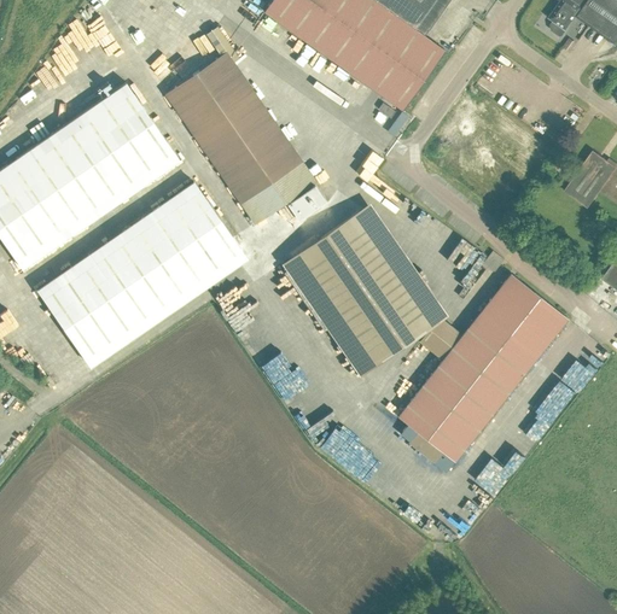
[(274,0),(265,13),(403,112),(446,53),(425,37),(452,0),(274,0)]
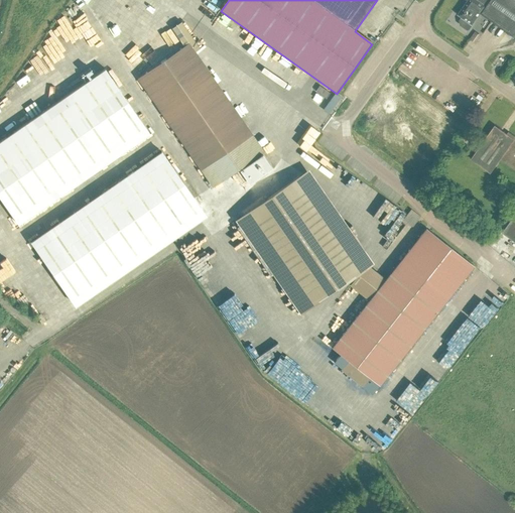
[(485,10),(471,0),(459,18),(463,20),(460,24),(461,28),(468,33),(469,32),(481,16),(485,10)]
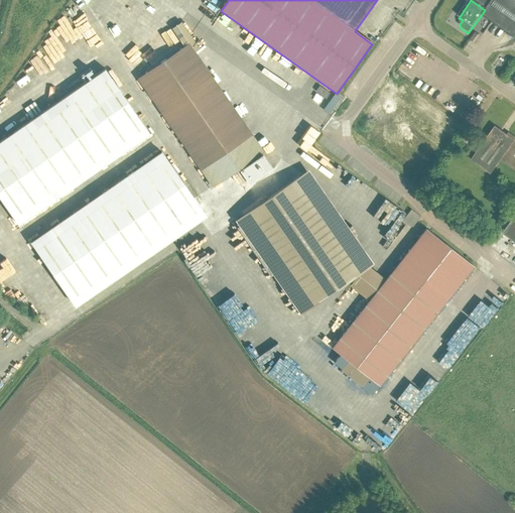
[(514,0),(470,0),(471,0),(485,10),(481,16),(513,39),(514,38),(514,0)]
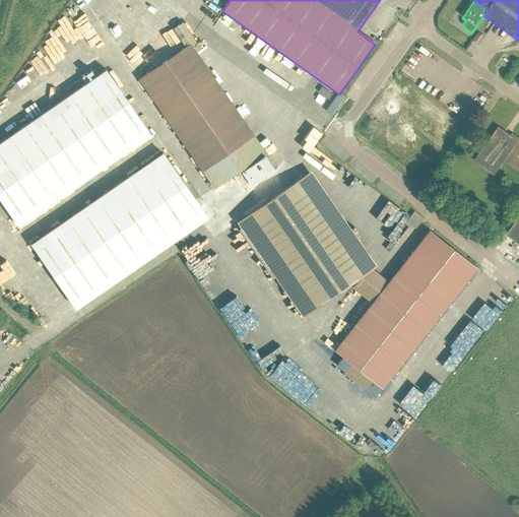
[(144,18),(150,23),(158,13),(152,8),(144,18)]
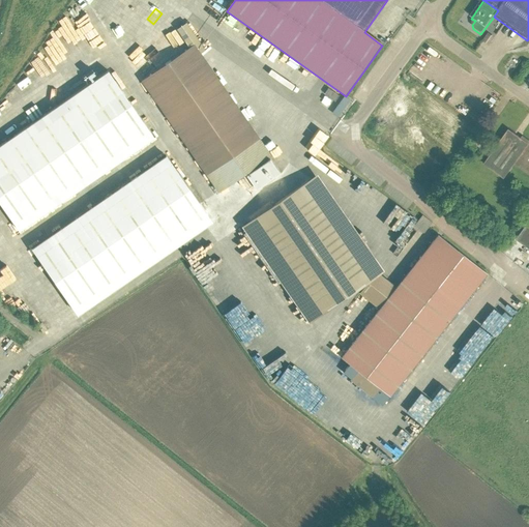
[(190,49),(143,82),(232,210),(283,175),(201,56),(206,52),(187,25),(178,31),(190,49)]
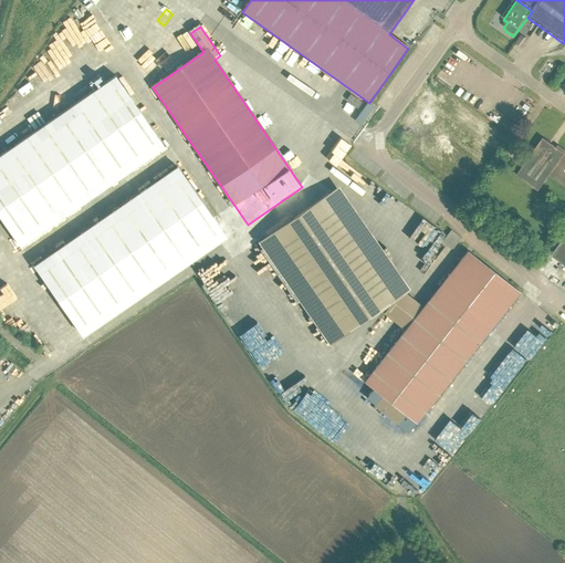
[(147,64),(156,53),(153,50),(143,61),(147,64)]
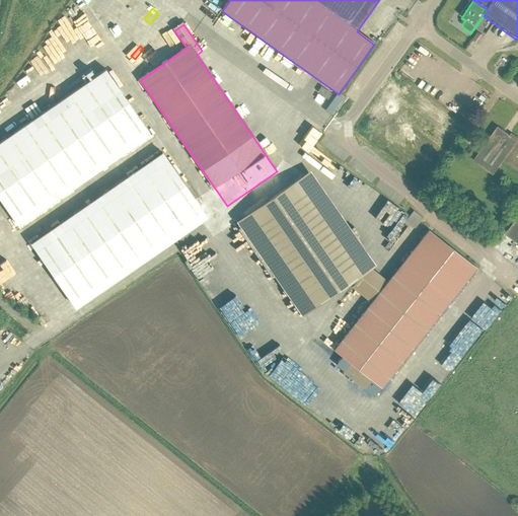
[(105,71),(0,143),(0,201),(18,228),(151,136),(105,71)]
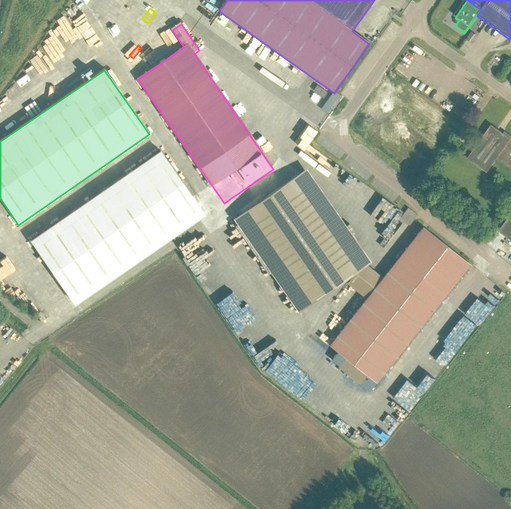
[(323,99),(327,94),(318,88),(314,93),(323,99)]
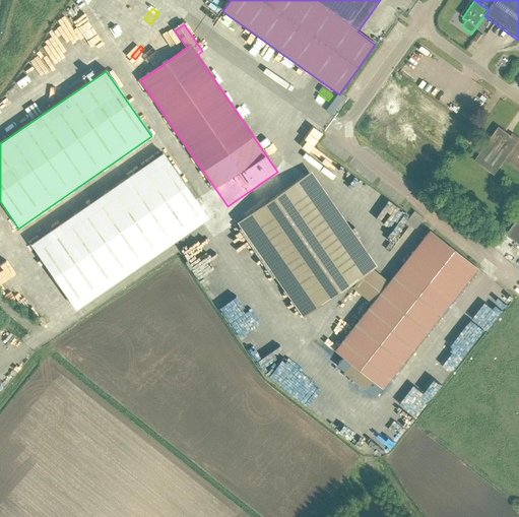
[(518,138),(513,135),(512,137),(499,128),(475,165),(495,178),(505,163),(518,172),(518,138)]
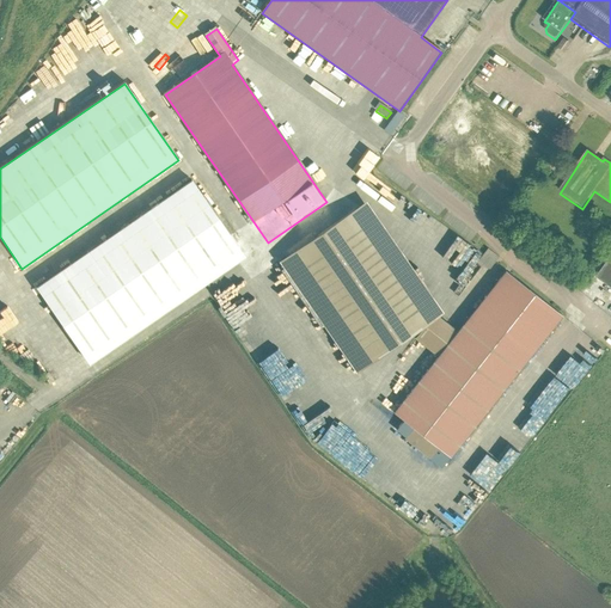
[(191,182),(37,289),(90,364),(244,258),(191,182)]
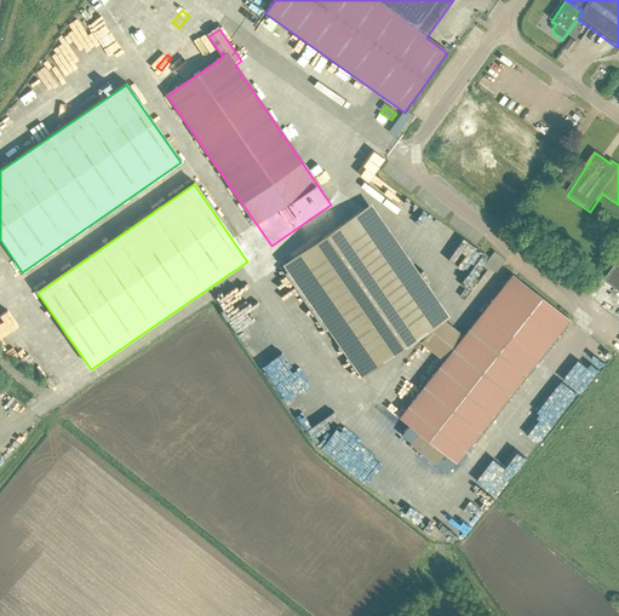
[(286,264),(361,374),(447,315),(371,205),(286,264)]
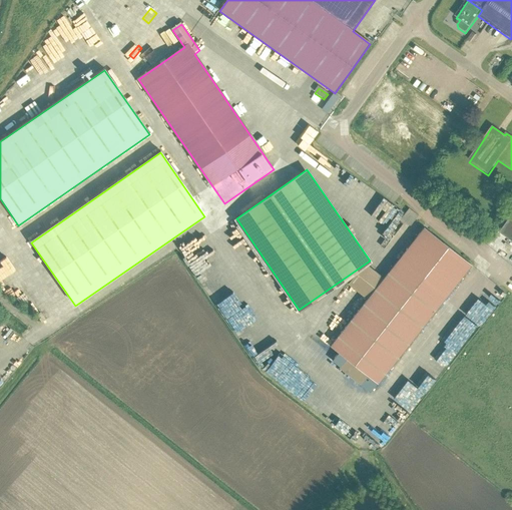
[(367,187),(357,201),(363,205),(369,198),(378,204),(376,206),(383,211),(389,203),(367,187)]
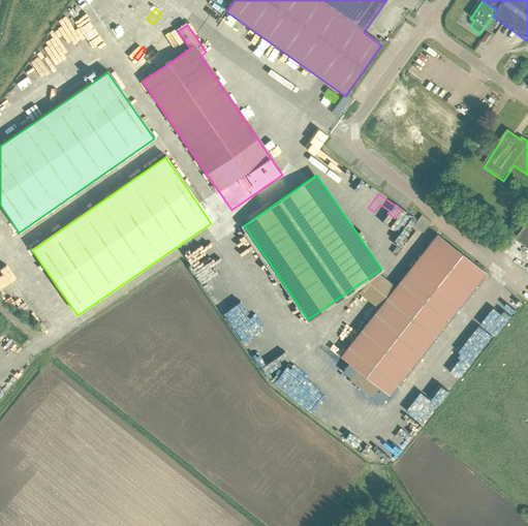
[(382,220),(377,230),(385,235),(390,223),(382,220)]
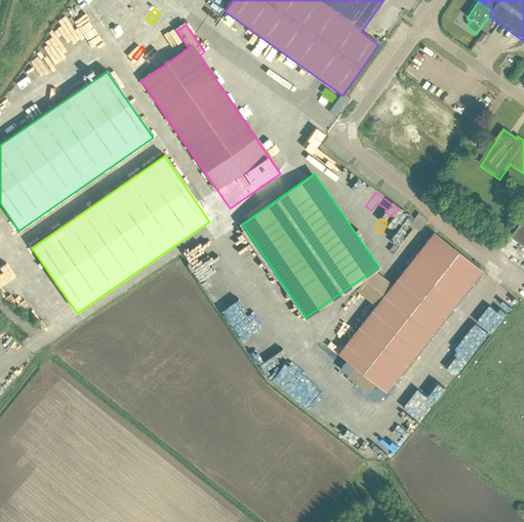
[(523,222),(512,239),(523,246),(523,222)]
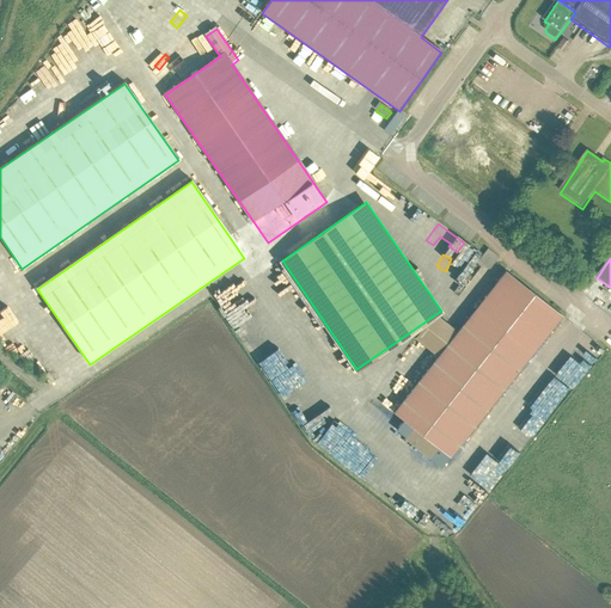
[(395,415),(414,430),(405,440),(432,460),(439,449),(451,459),(563,318),(507,272),(458,335),(435,317),(417,341),(439,357),(395,415)]
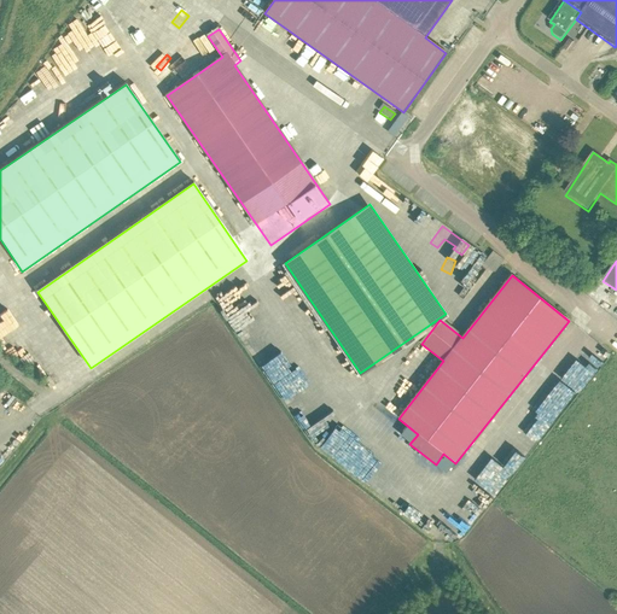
[(312,362),(296,370),(279,340),(266,348),(267,350),(258,355),(291,411),(322,393),(318,385),(322,381),(312,362)]
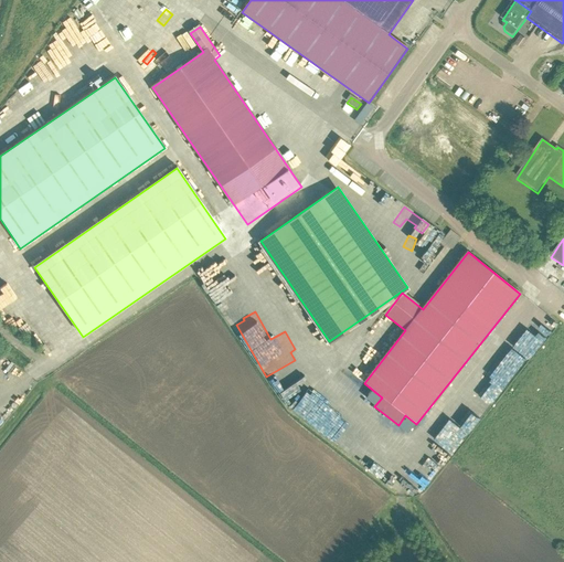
[(488,382),(438,449),(454,460),(503,393),(488,382)]
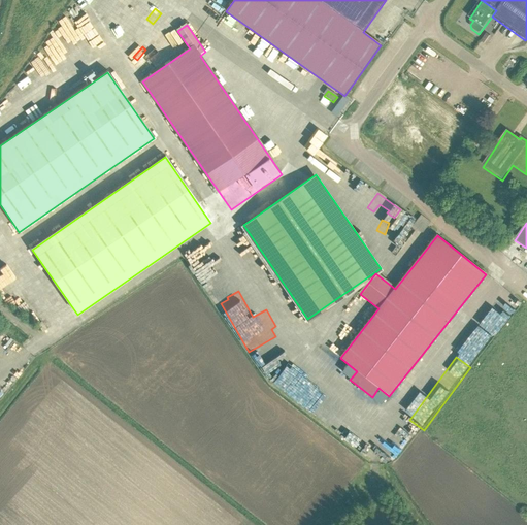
[(297,380),(304,385),(308,378),(292,367),(280,387),(284,390),(287,386),(292,389),(297,380)]
